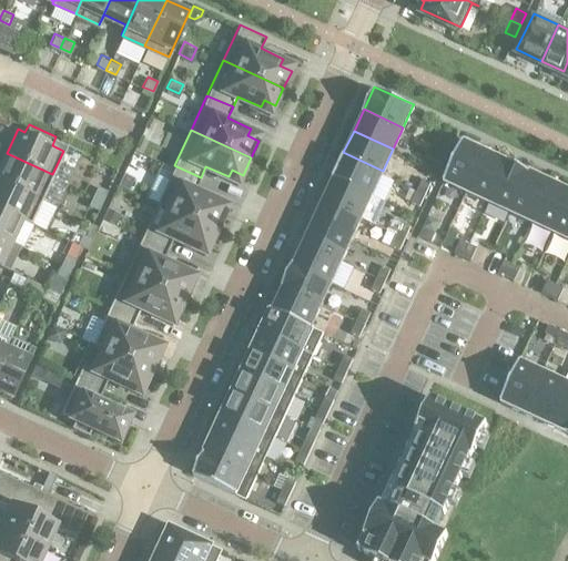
[(448,149),(454,136),(446,132),(440,144),(448,149)]
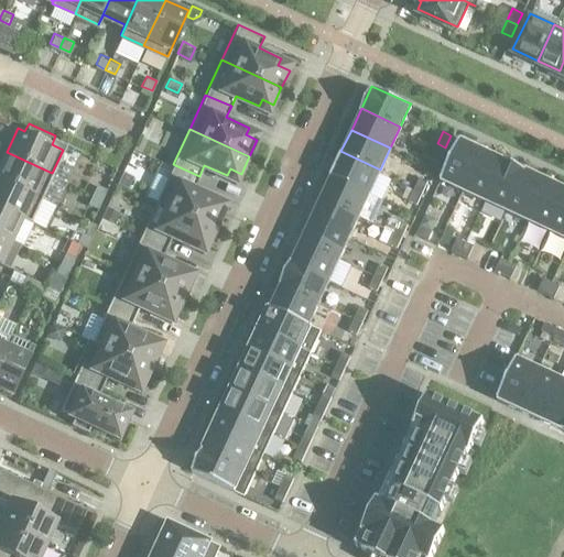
[(463,187),(481,146),(459,135),(441,176),(463,187)]
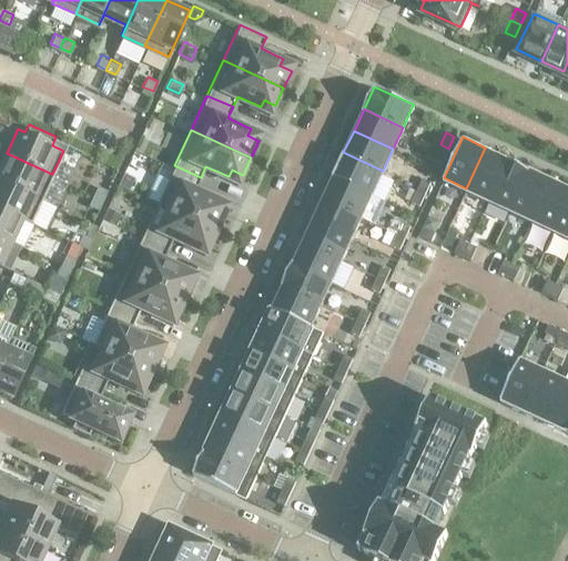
[(443,161),(448,149),(440,144),(435,156),(443,161)]
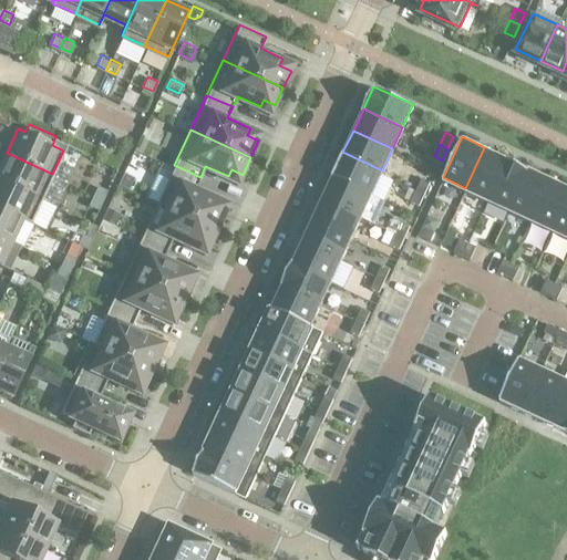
[(487,198),(506,157),(484,147),(465,188),(487,198)]
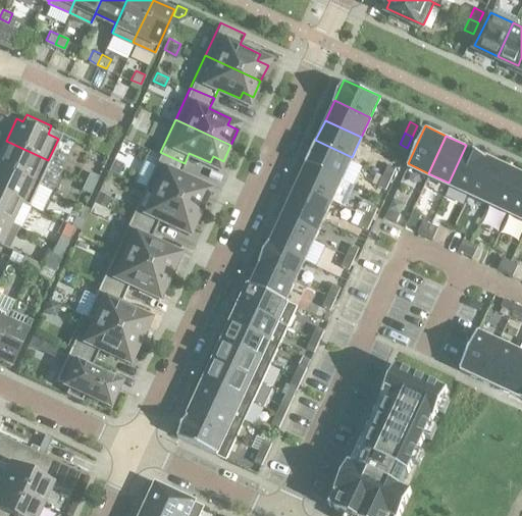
[(343,176),(352,157),(315,140),(306,160),(343,176)]
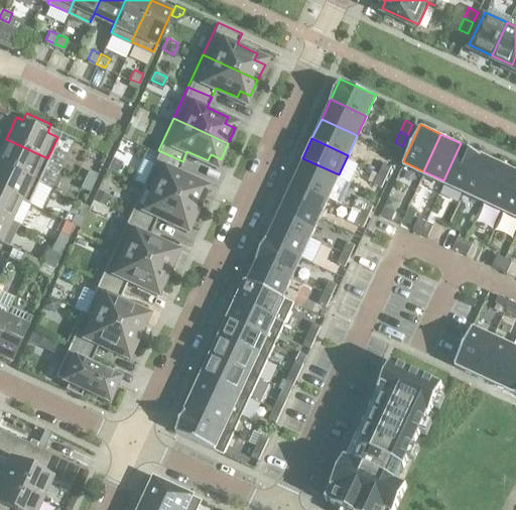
[(47,158),(6,139),(0,150),(0,161),(38,179),(47,158)]
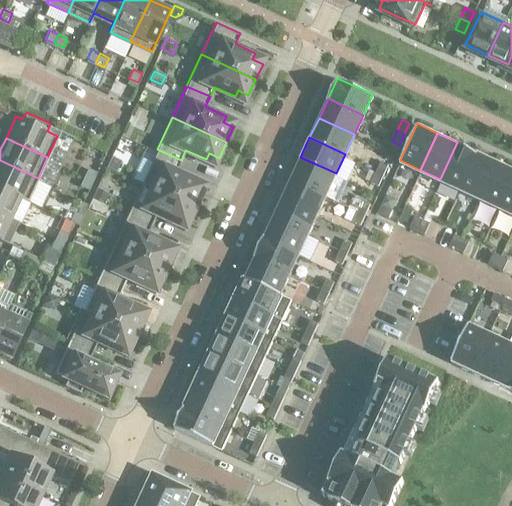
[(459,188),(477,151),(457,142),(440,179),(459,188)]
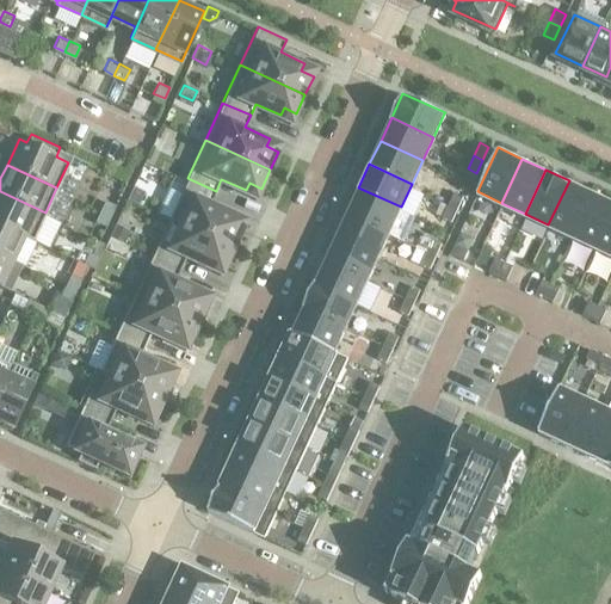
[(210,202),(216,191),(187,178),(170,215),(235,245),(244,227),(232,221),(235,214),(210,202)]
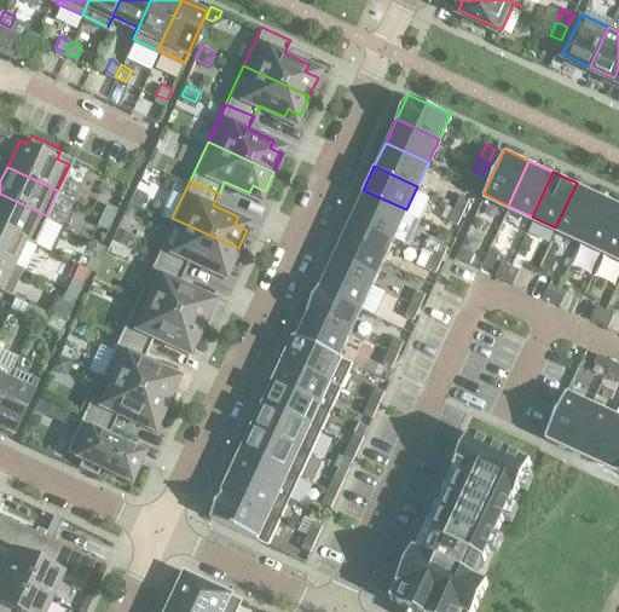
[(579,238),(600,194),(577,183),(555,227),(579,238)]
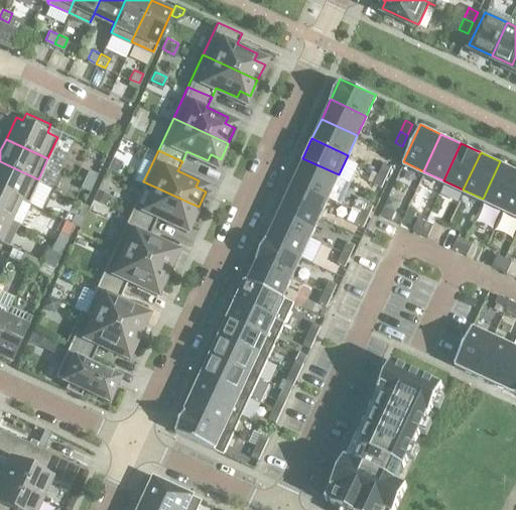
[(113,154),(108,164),(117,168),(121,158),(113,154)]
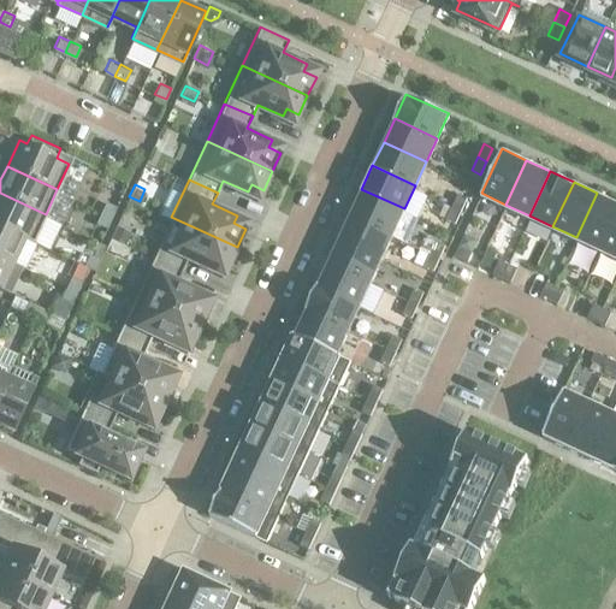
[(394,232),(404,208),(361,189),(350,213),(394,232)]
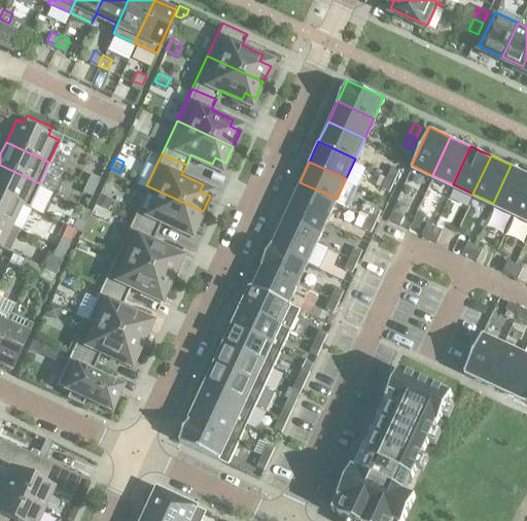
[(397,178),(402,167),(395,164),(390,174),(397,178)]
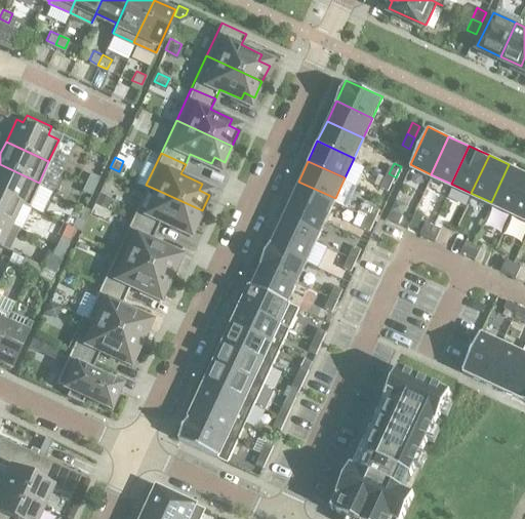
[(39,183),(0,164),(0,190),(29,203),(39,183)]
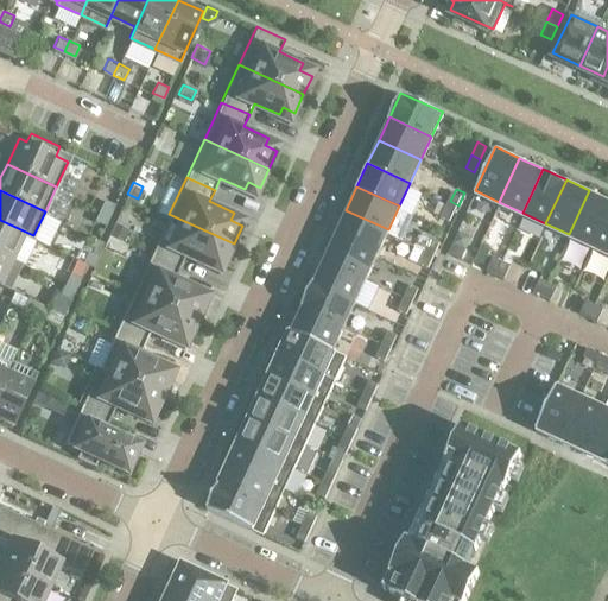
[(593,245),(607,210),(607,198),(589,190),(569,234),(593,245)]
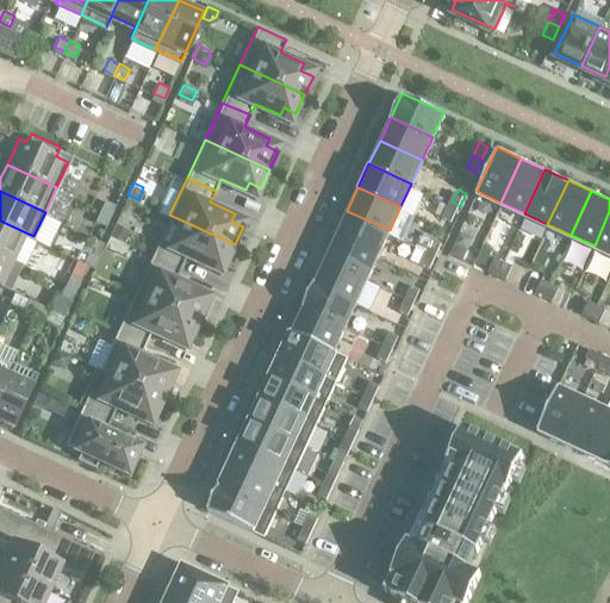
[(116,201),(104,197),(99,207),(110,212),(116,201)]
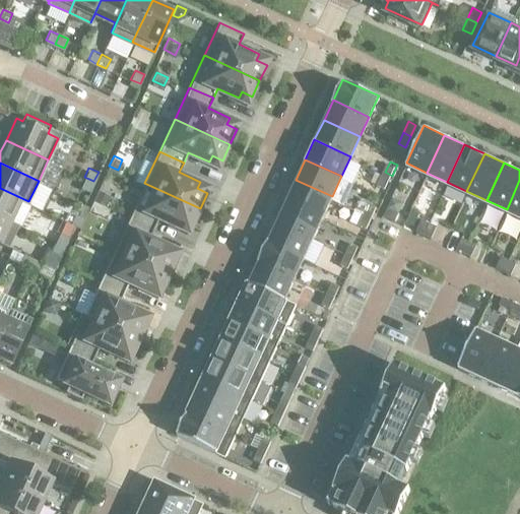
[(387,187),(392,176),(385,172),(380,183),(387,187)]
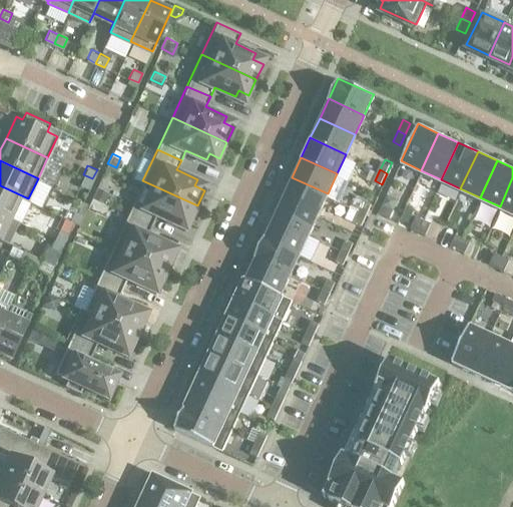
[(92,178),(83,174),(79,183),(88,187),(92,178)]
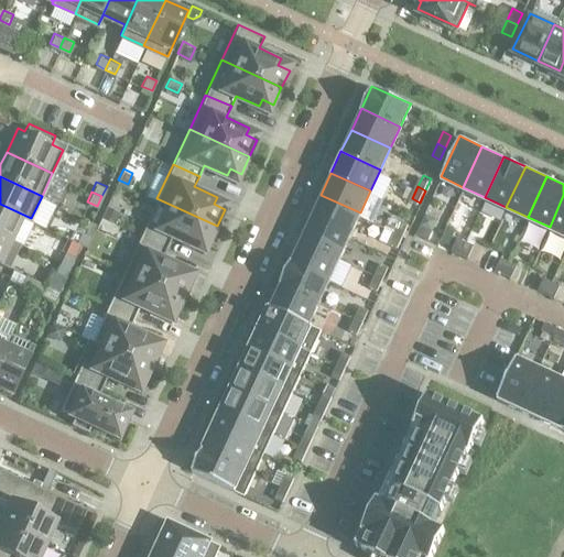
[(350,235),(360,213),(321,195),(311,216),(350,235)]
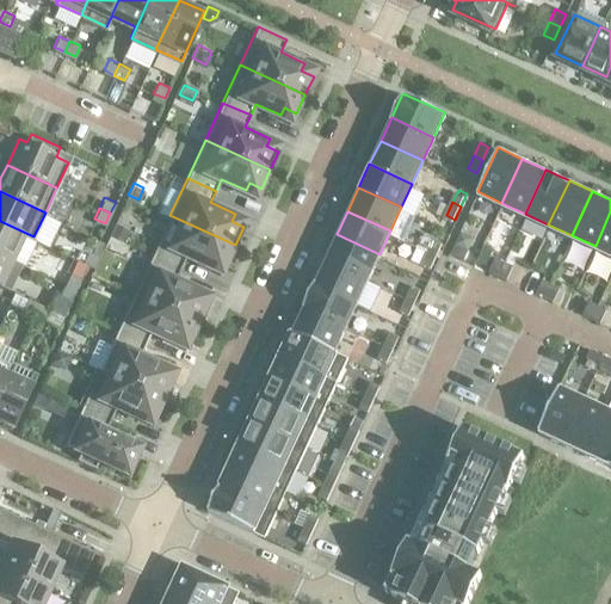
[(610,253),(610,211),(596,246),(610,253)]
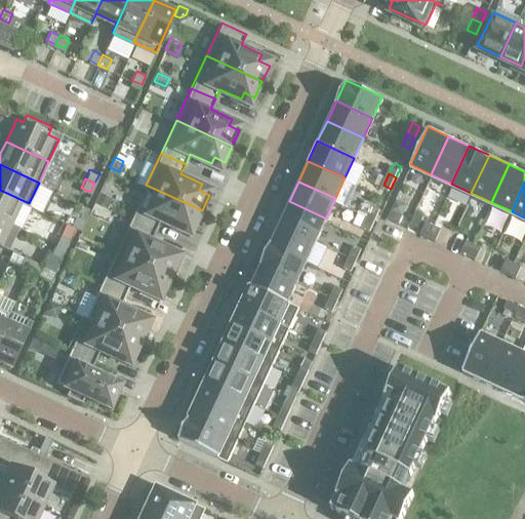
[(195,227),(202,210),(146,185),(131,217),(155,229),(160,218),(182,229),(185,222),(195,227)]
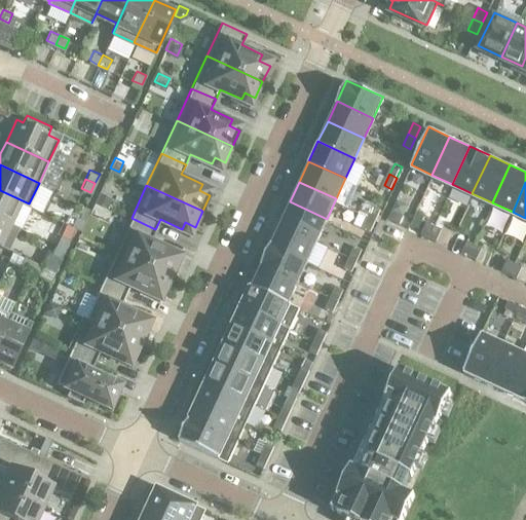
[(29,203),(0,190),(0,216),(9,221),(20,200),(29,205),(29,203)]
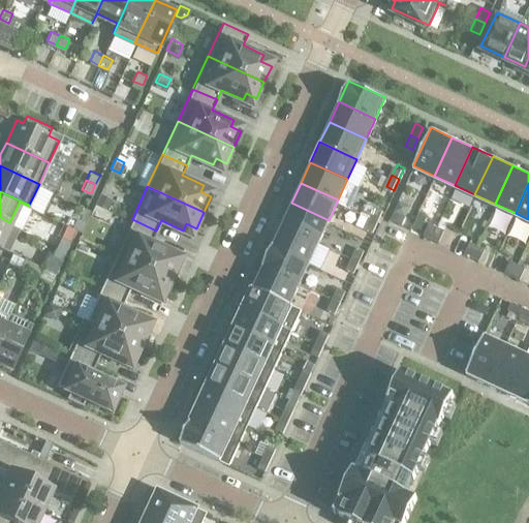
[(100,191),(96,201),(109,207),(113,196),(100,191)]
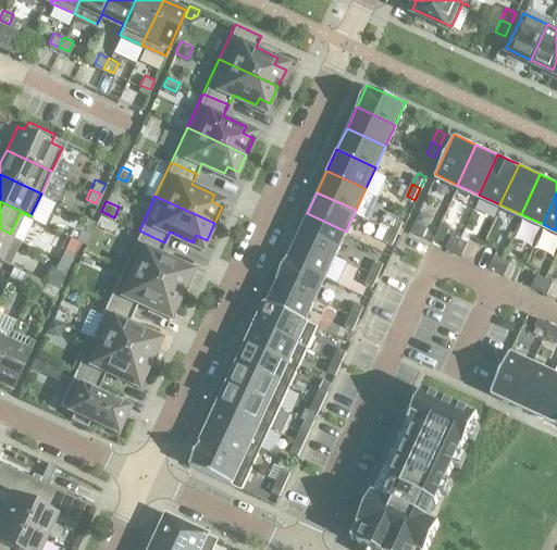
[(336,252),(346,232),(307,213),(297,235),(336,252)]
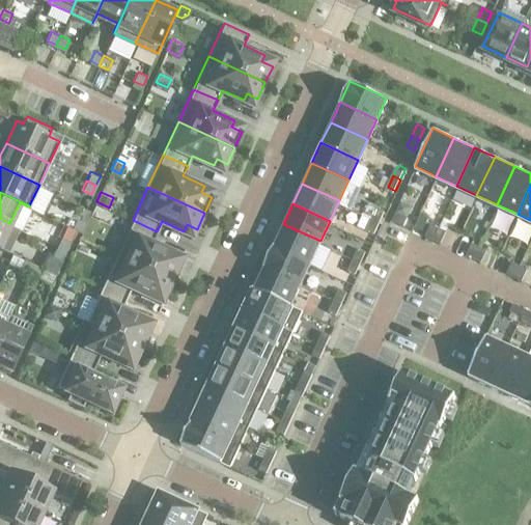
[(376,204),(371,216),(380,219),(385,208),(376,204)]
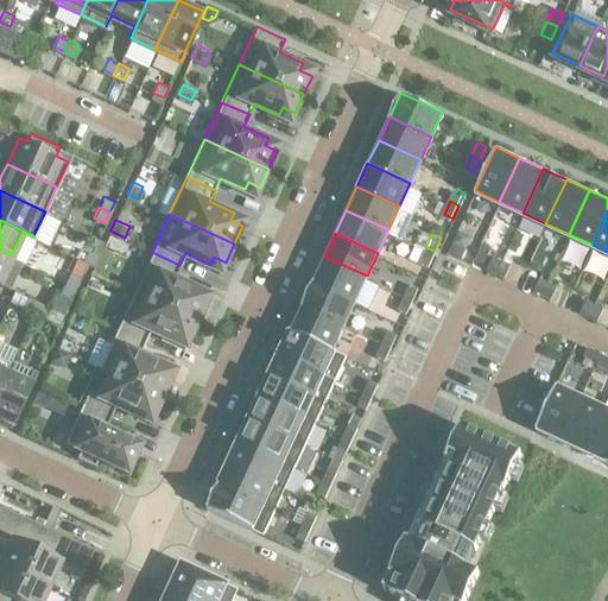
[(454,240),(449,248),(462,254),(466,246),(454,240)]
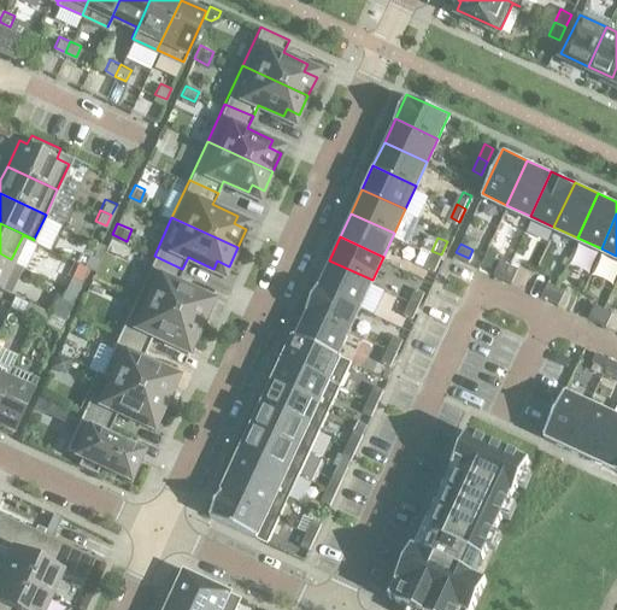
[(489,245),(482,259),(491,264),(498,250),(489,245)]
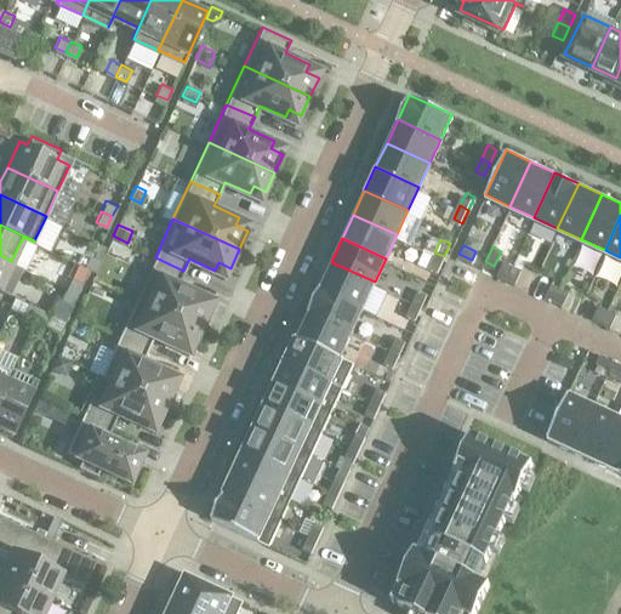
[(434,253),(428,266),(438,269),(444,256),(434,253)]
